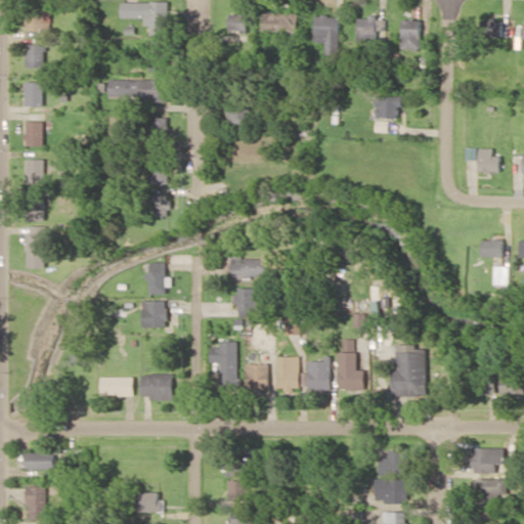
[(145,16),(145,25),(151,25),(153,34),(169,34),(169,1),(123,2),(123,17),(145,16)]
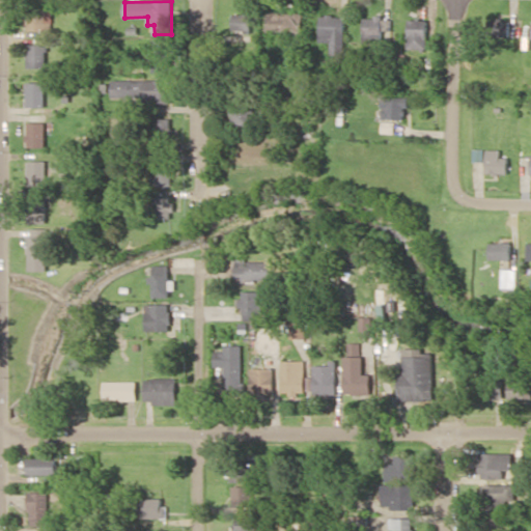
[(27,29),(52,31),(53,6),(28,5),(27,29)]
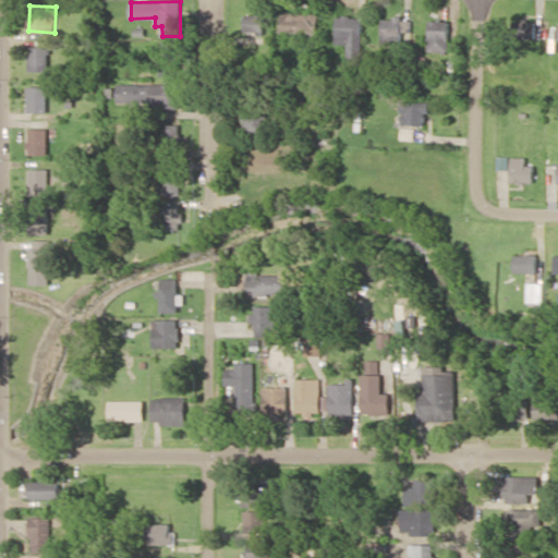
[(320,13),(280,12),(280,32),(304,33),(304,37),(320,37),(320,13)]
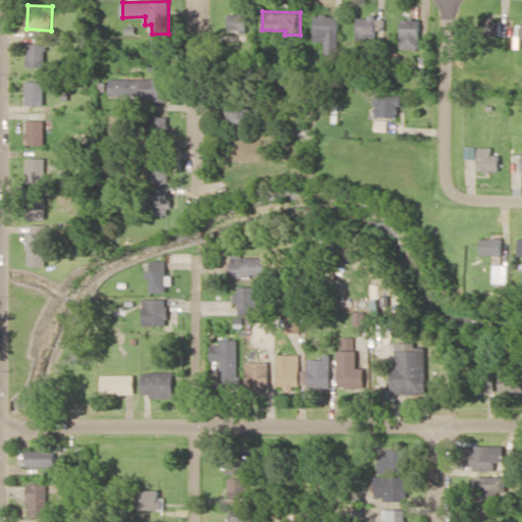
[(229,31),(248,30),(248,12),(229,12),(229,31)]
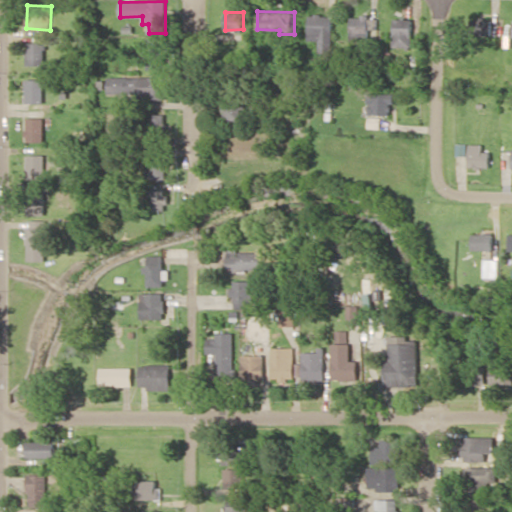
[(308,40),(320,40),(319,49),(332,50),(333,15),(309,14),(308,40)]
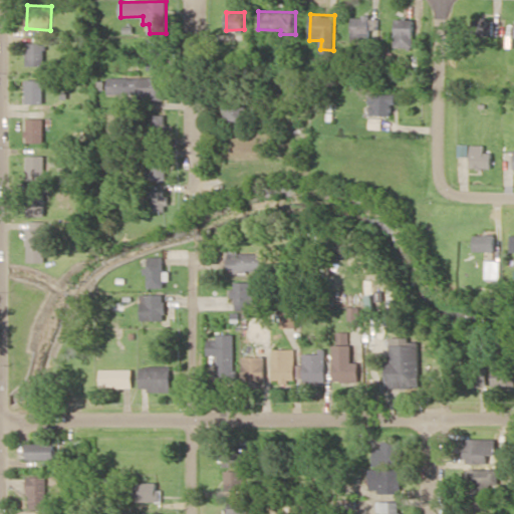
[(370,41),(370,28),(378,29),(379,17),(352,16),(351,40),(370,41)]
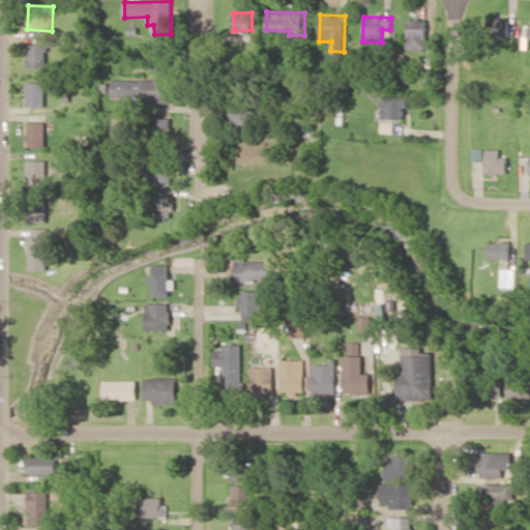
[(427,19),(408,19),(408,48),(427,49),(427,19)]
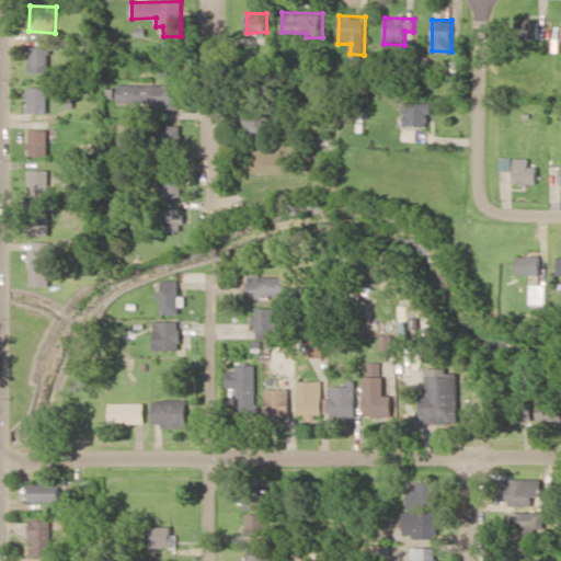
[(538,22),(516,21),(515,38),(537,39),(538,22)]
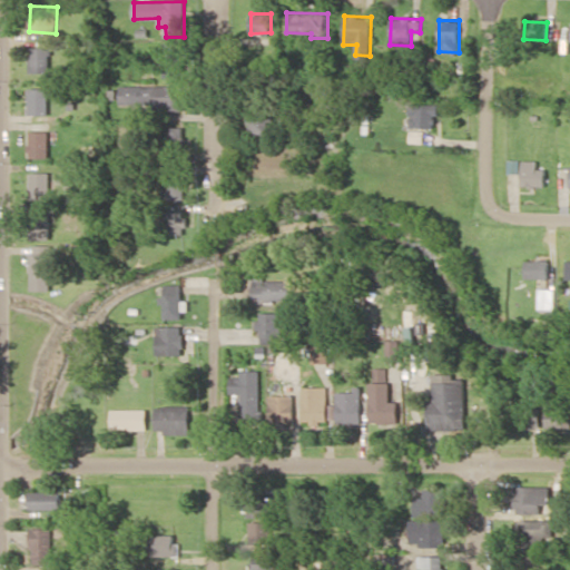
[(29,71),(51,71),(51,48),(30,47),(29,71)]
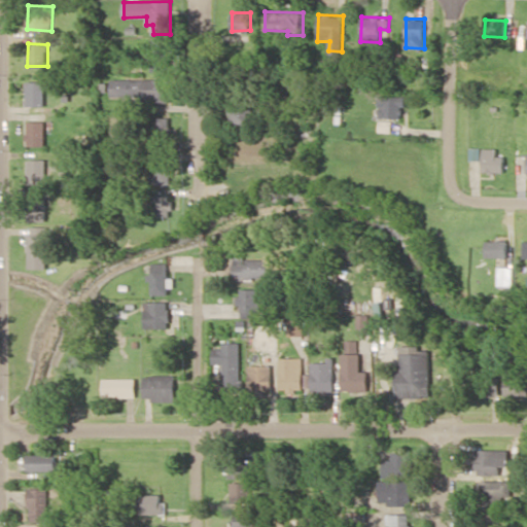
[(171,79),(112,79),(112,99),(171,99),(171,79)]
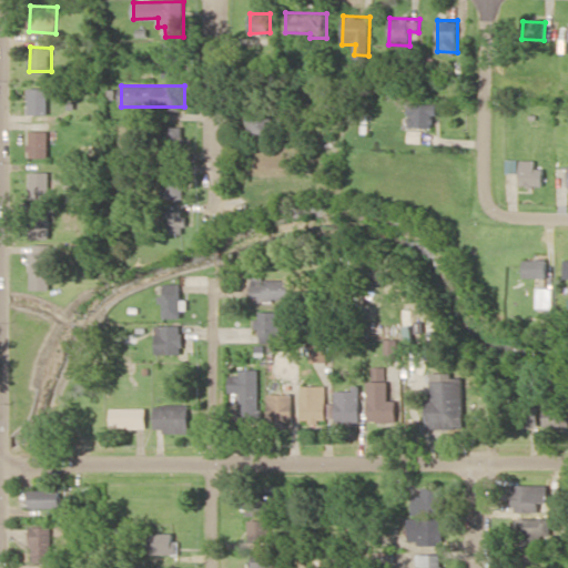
[(49,88),(29,88),(29,114),(48,114),(49,88)]
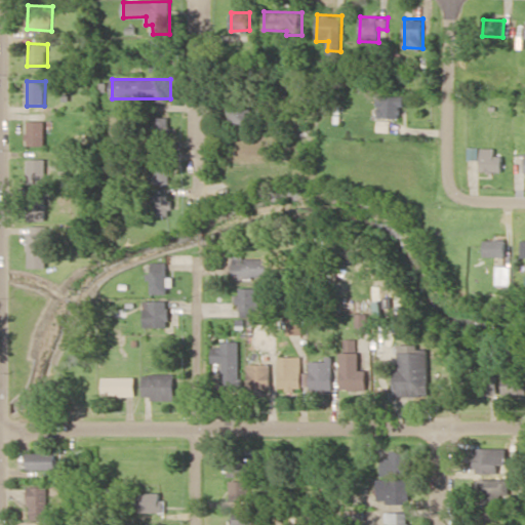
[(377,117),(403,118),(404,95),(378,94),(377,117)]
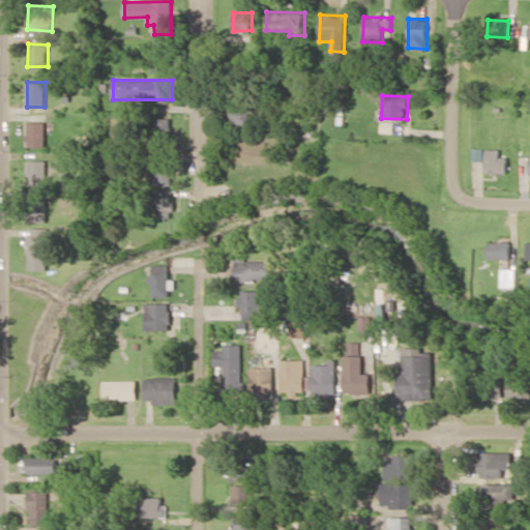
[(252,124),(252,96),(233,96),(233,124),(252,124)]
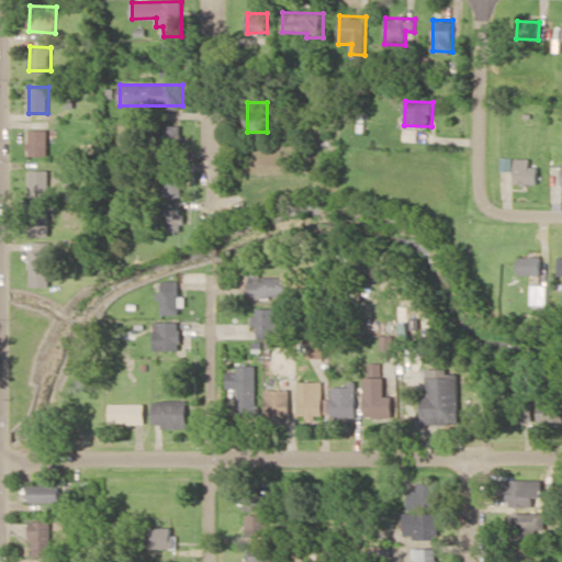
[(48,130),(30,130),(29,155),(48,155),(48,130)]
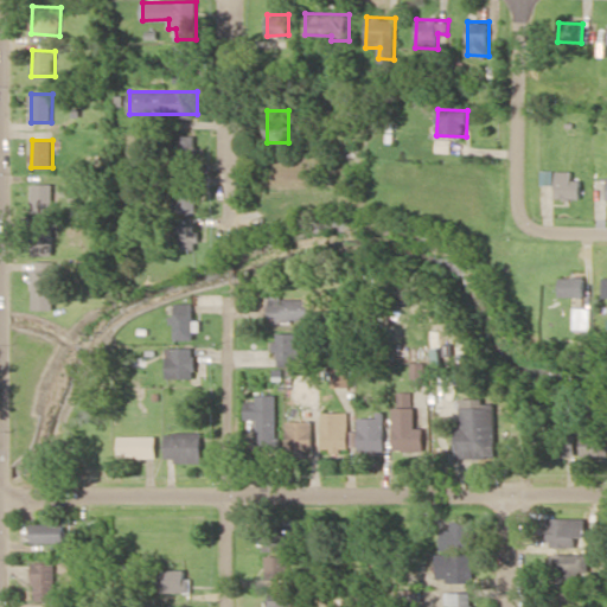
[(581,198),(581,179),(573,179),(573,171),(557,171),(556,198),(581,198)]
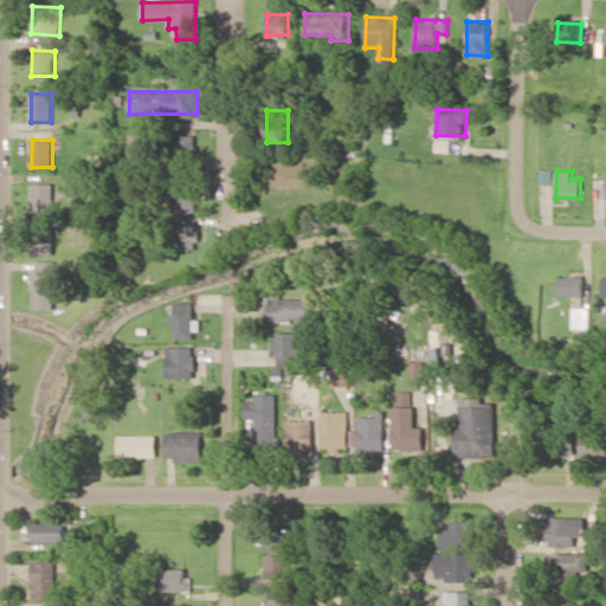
[(176,211),(197,212),(198,173),(178,173),(176,211)]
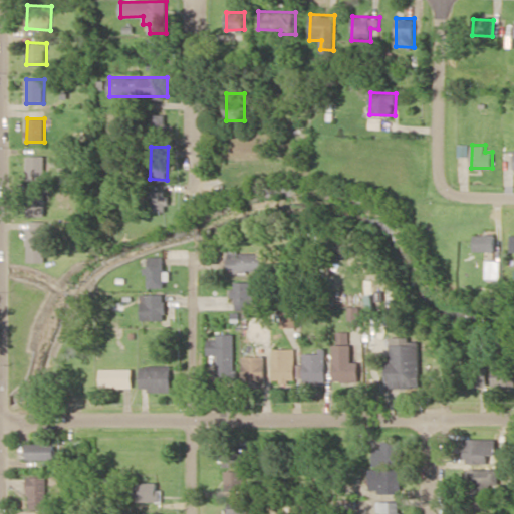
[(27,156),(28,180),(44,179),(43,155),(27,156)]
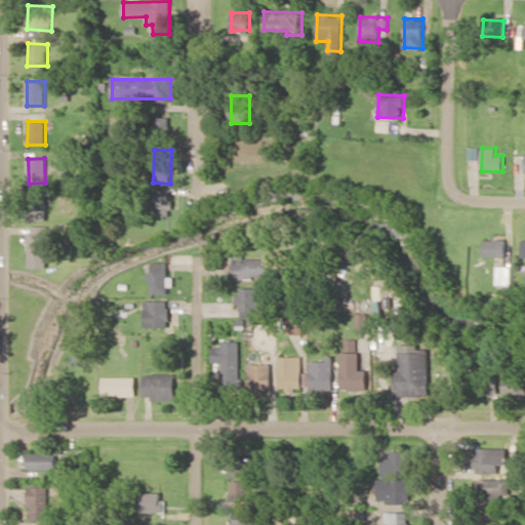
[(170,193),(154,193),(154,215),(171,215),(170,193)]
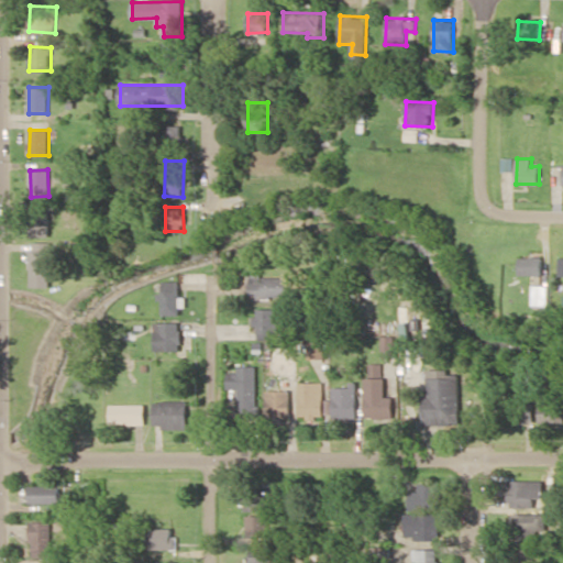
[(54,235),(53,208),(30,209),(30,236),(54,235)]
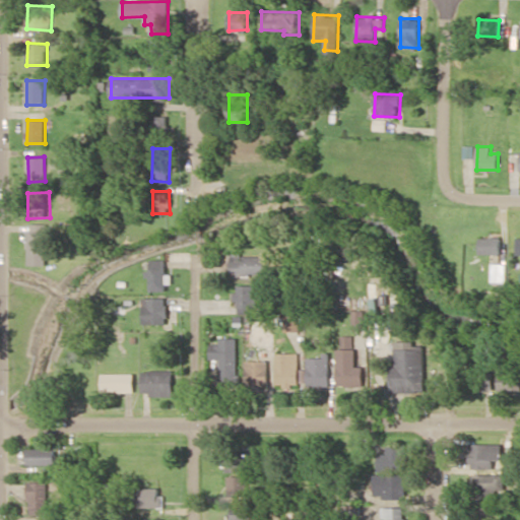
[(28,264),(46,265),(47,223),(28,223),(28,264)]
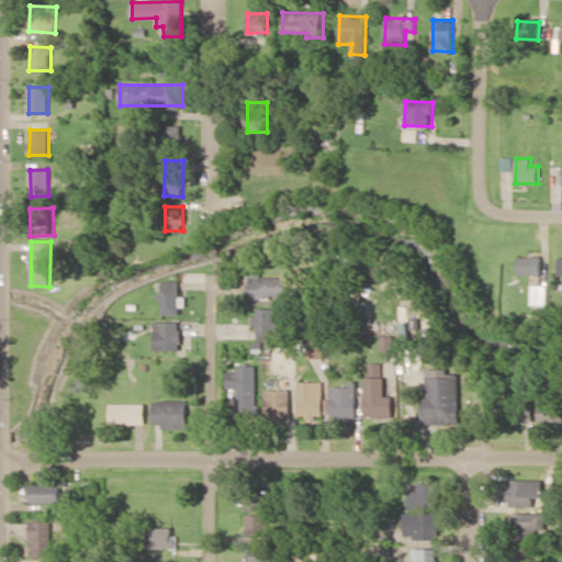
[(519,274),(542,274),(542,257),(519,256),(519,274)]
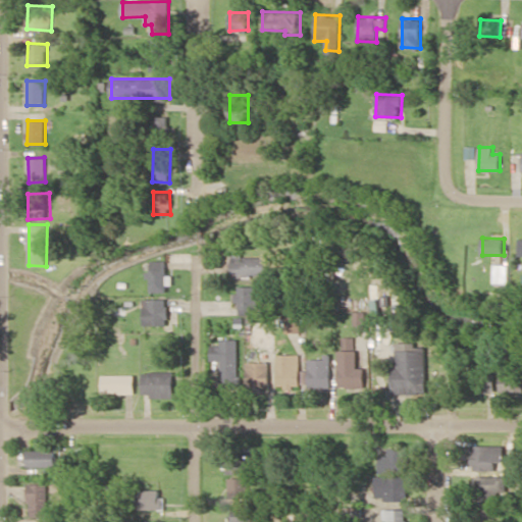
[(230,276),(265,276),(266,257),(242,256),(242,252),(230,252),(230,276)]
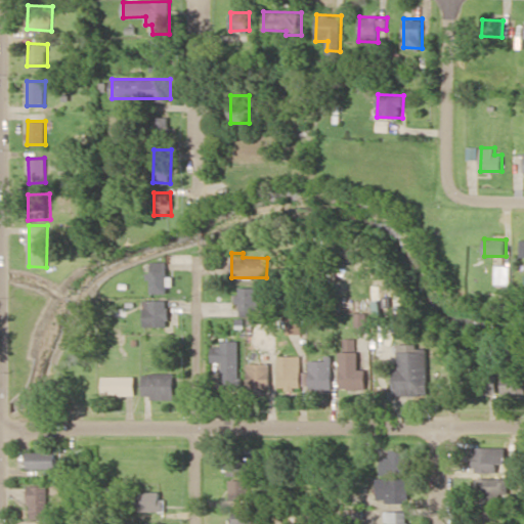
[(149,293),(167,293),(167,261),(148,261),(149,293)]
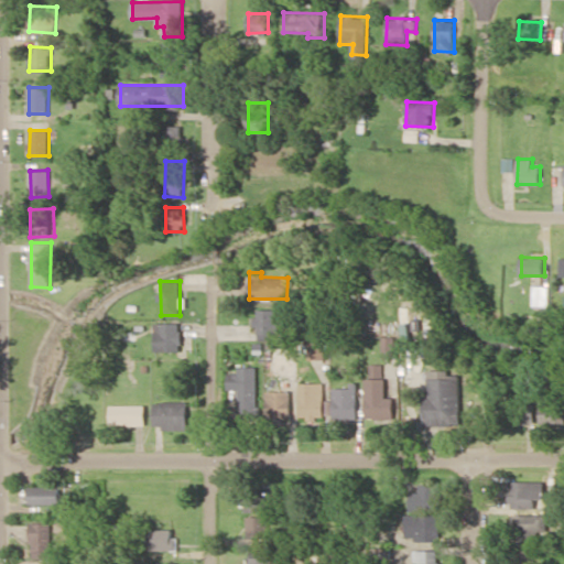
[(550,285),(534,285),(534,306),(550,306),(550,285)]
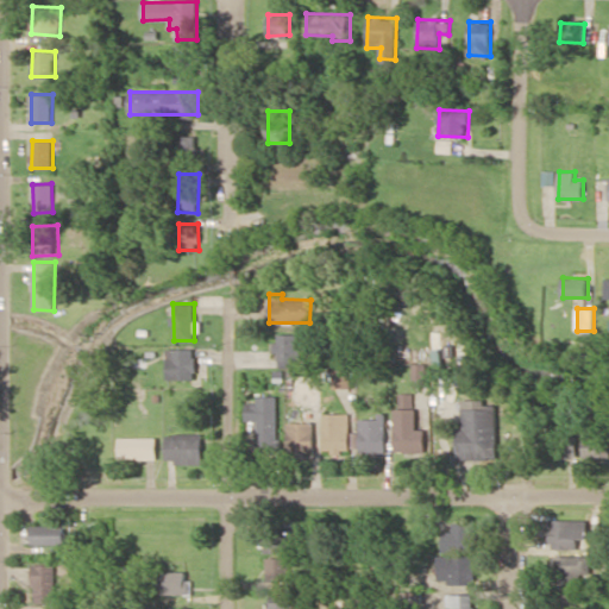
[(297,334),(275,333),(275,353),(280,353),(280,366),(296,368),(297,334)]
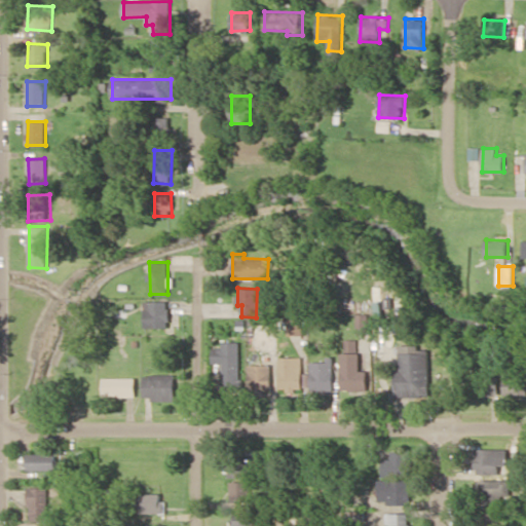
[(144,301),(144,328),(168,327),(167,301),(144,301)]
